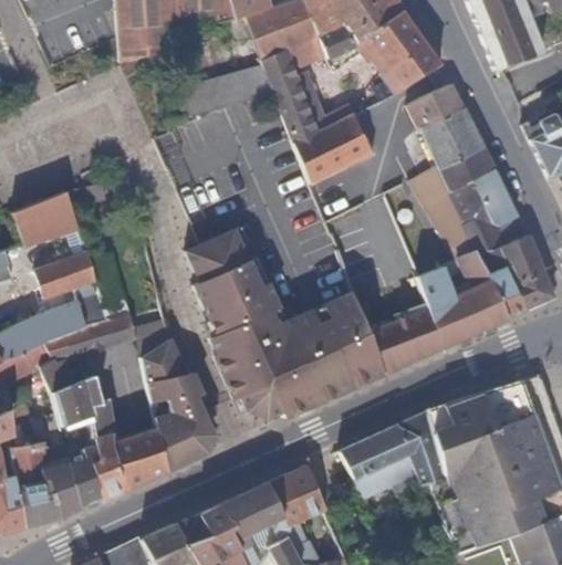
[(115,0),(121,63),(172,53),(173,33),(238,20),(231,0),(115,0)]
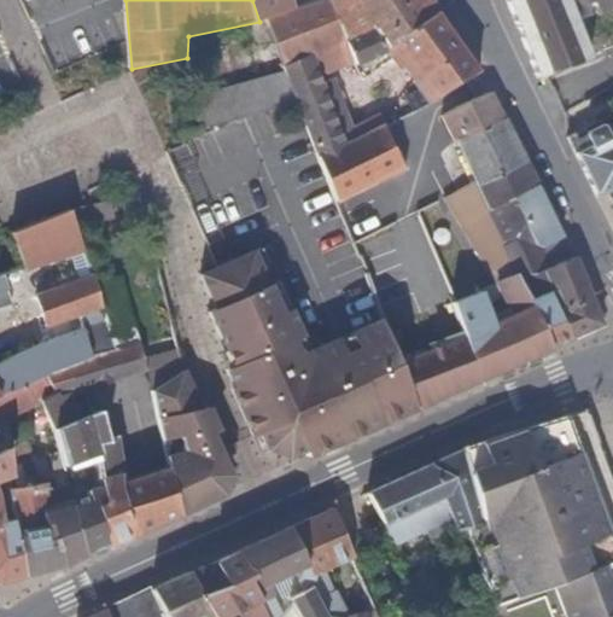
[(298,9),(295,0),(252,0),(260,22),(270,17),(298,9)]
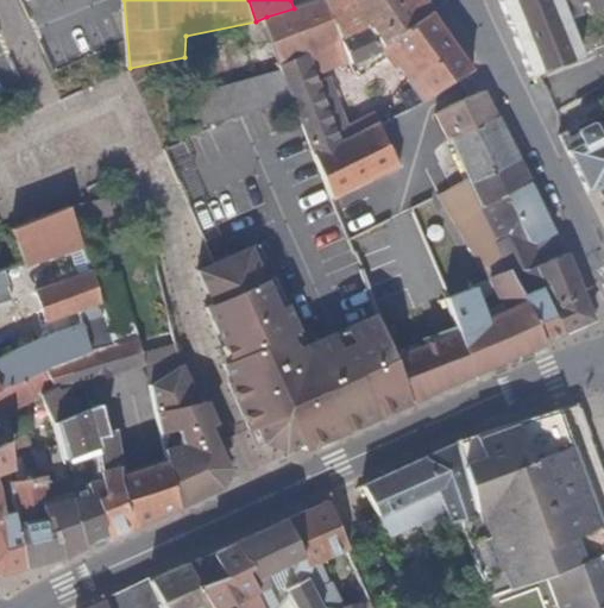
[(344,38),(326,0),(320,0),(294,8),(266,17),(284,66),(310,54),(318,73),(353,58),(344,38)]
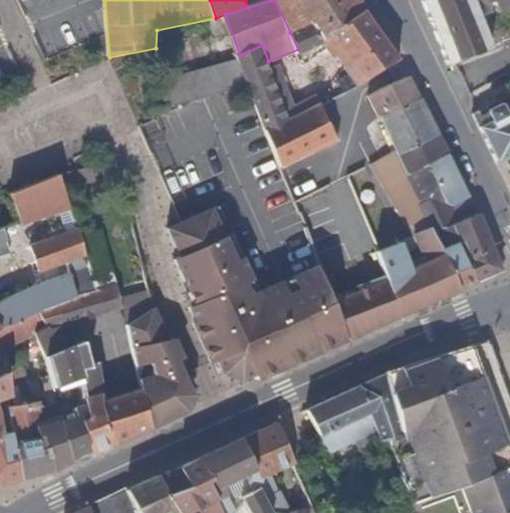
[(329,30),(367,7),(362,0),(275,0),(290,32),(311,19),(322,37),(330,32),(329,30)]
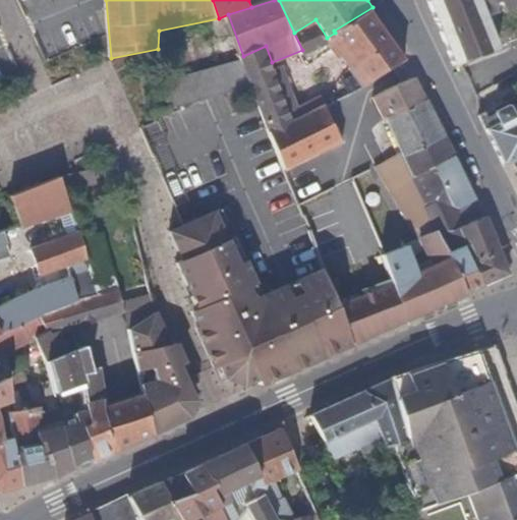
[(431,0),(457,66),(503,48),(485,5),(501,0),(504,0),(508,11),(516,8),(516,0),(431,0)]
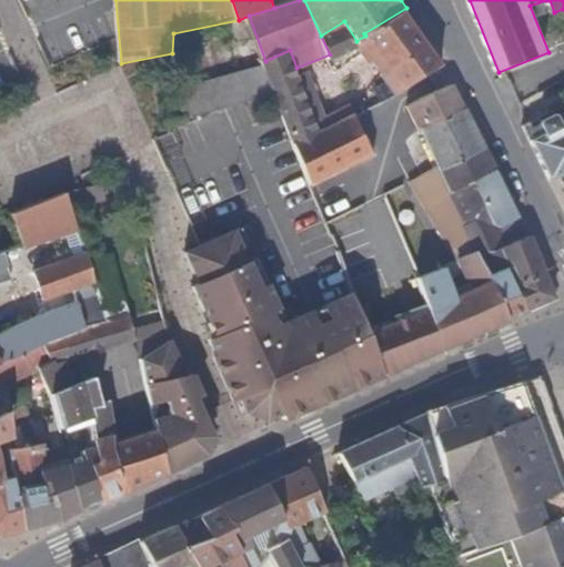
[(444,64),(406,8),(364,33),(365,36),(356,41),(344,21),(321,36),(330,54),(331,60),(359,48),(371,62),(376,60),(399,93),(444,64)]
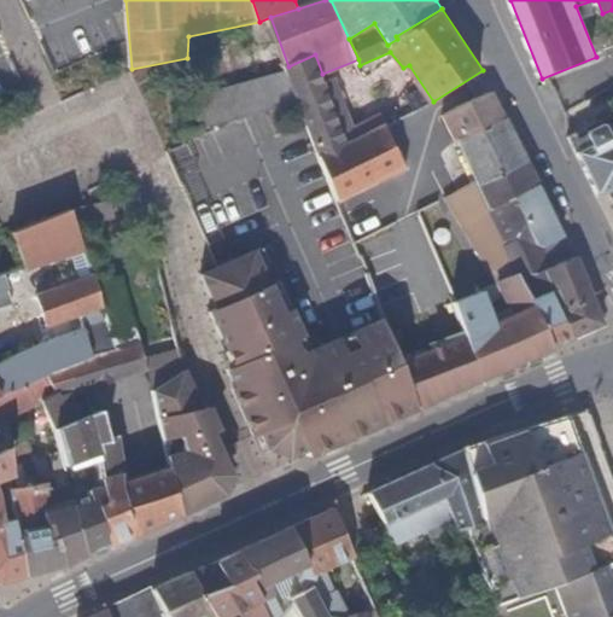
[(351,145),(322,74),(315,54),(289,67),(290,71),(302,102),(314,131),(323,158),(351,146),(351,145)]
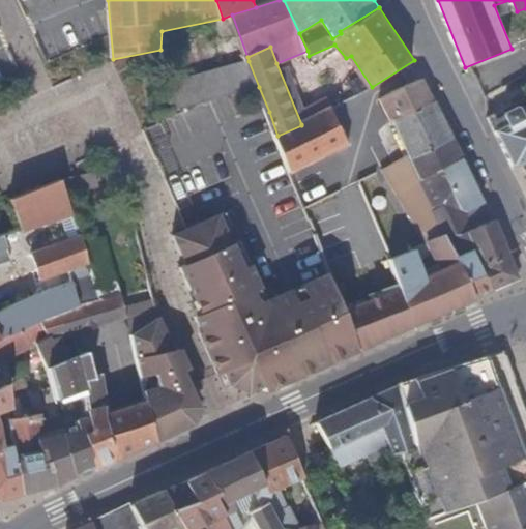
[(180,110),(259,87),(249,61),(161,89),(161,116),(180,110)]
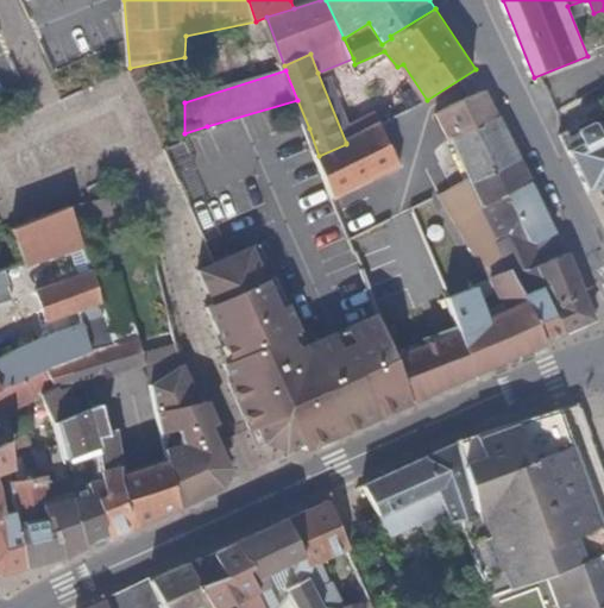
[(454,137),(502,116),(489,89),(439,114),(452,139),(454,137)]
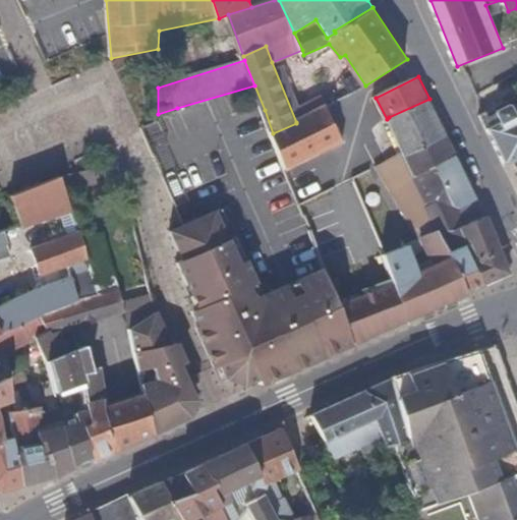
[(438,117),(429,99),(389,117),(404,154),(448,135),(438,117)]
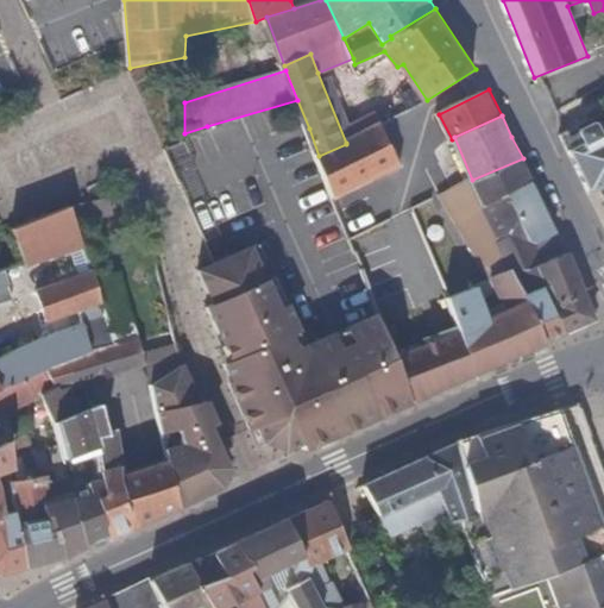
[(603,116),(564,133),(592,192),(603,189),(603,116)]
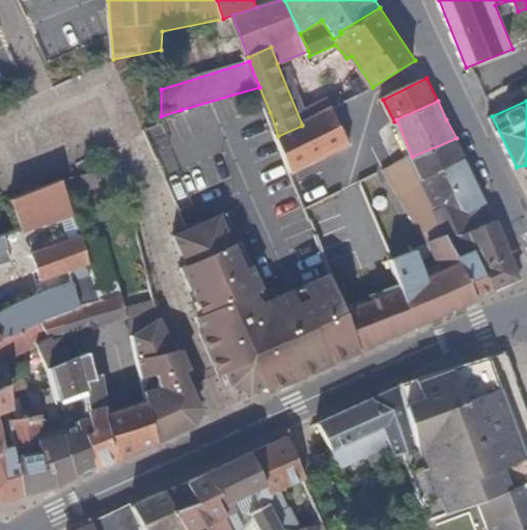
[(352,142),(335,110),(302,124),(302,126),(278,136),(282,146),(293,172),(300,169),(309,164),(326,157),(352,144),(352,142)]
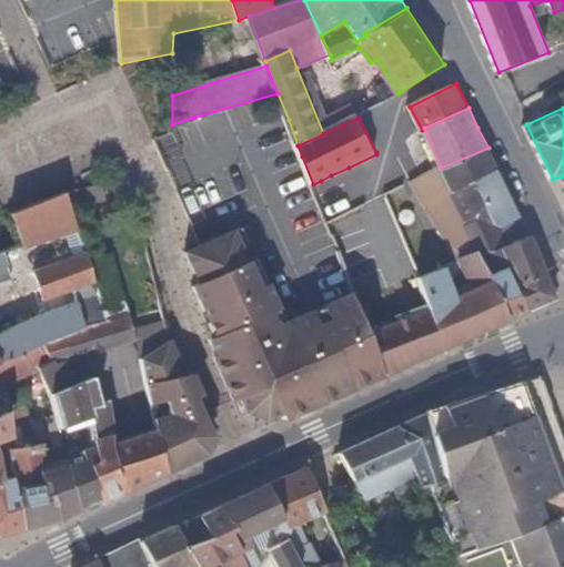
[(203,245),(222,238),(174,131),(155,139),(203,245)]
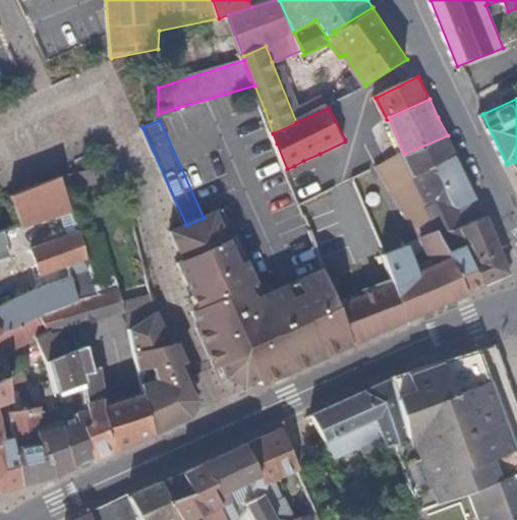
[(380,156),(368,129),(345,139),(345,141),(351,155),(355,165),(380,156)]
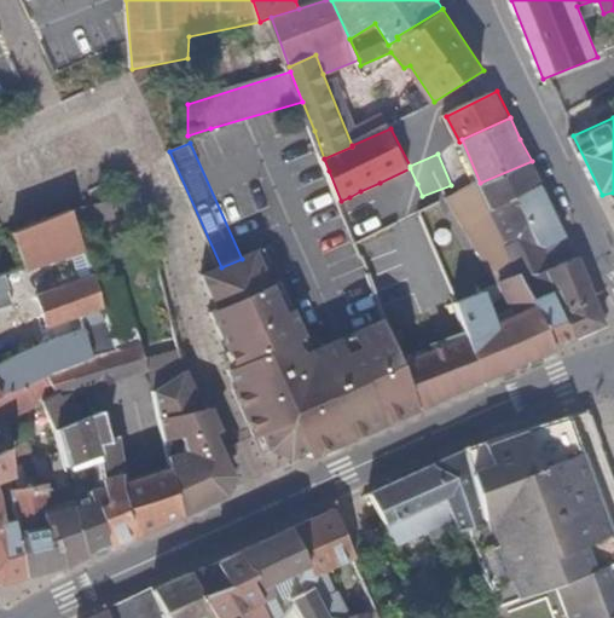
[(493,209),(543,183),(532,161),(480,183),(493,209)]
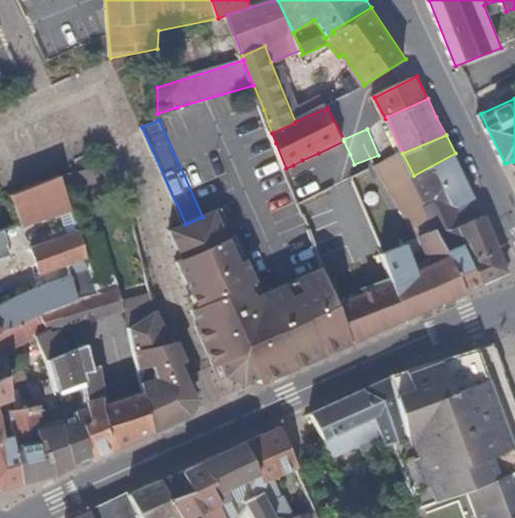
[(358,176),(354,164),(350,154),(344,141),(318,153),(334,189),(358,176)]
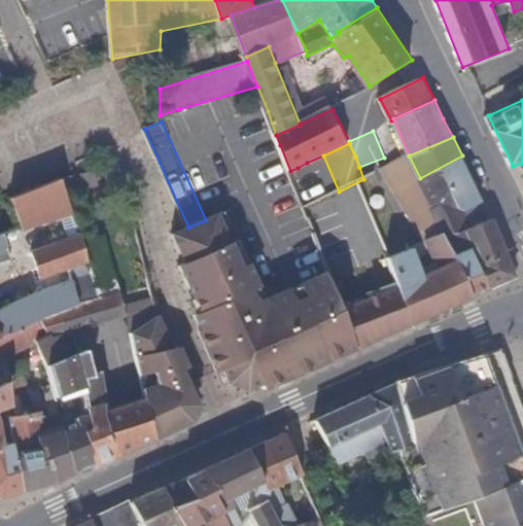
[(475,295),(460,267),(447,239),(420,178),(409,155),(384,169),(428,243),(434,256),(432,257),(420,264),(415,248),(404,223),(383,234),(389,257),(412,324),(439,312),(475,295)]
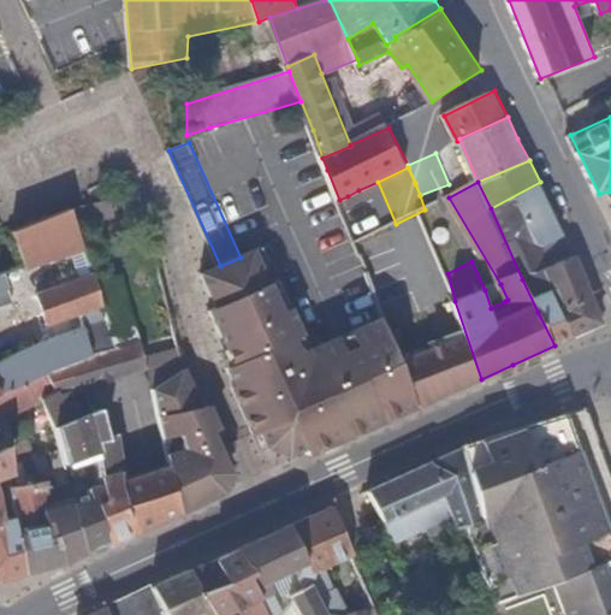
[(603,315),(577,254),(576,255),(540,182),(491,208),(522,279),(538,312),(555,346),(562,343),(568,341),(576,336),(598,326),(600,320),(603,315)]
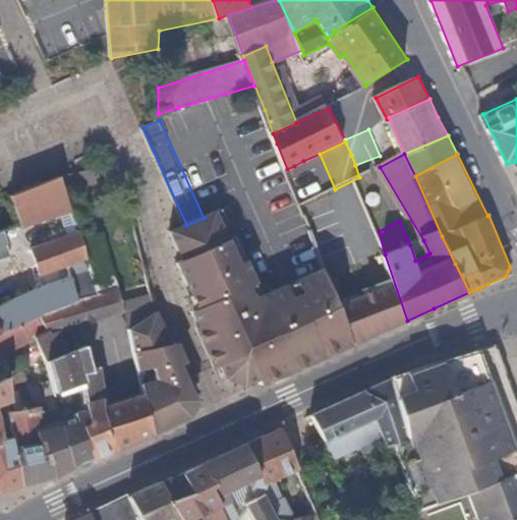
[(309,172),(303,161),(294,166),(299,177),(309,172)]
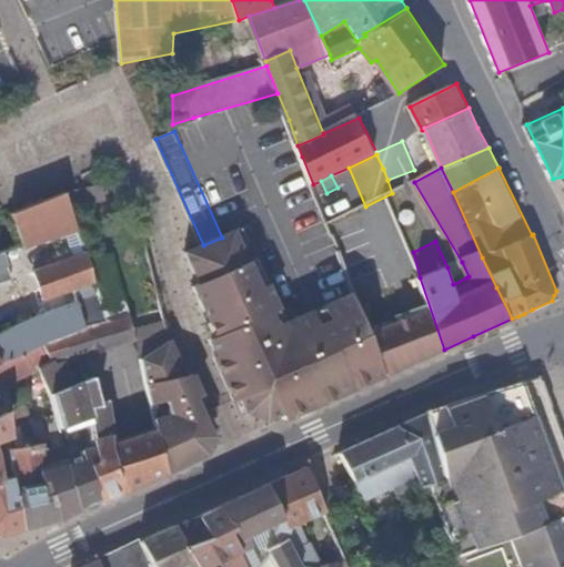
[(81,230),(67,193),(14,213),(26,246),(27,246),(81,230)]
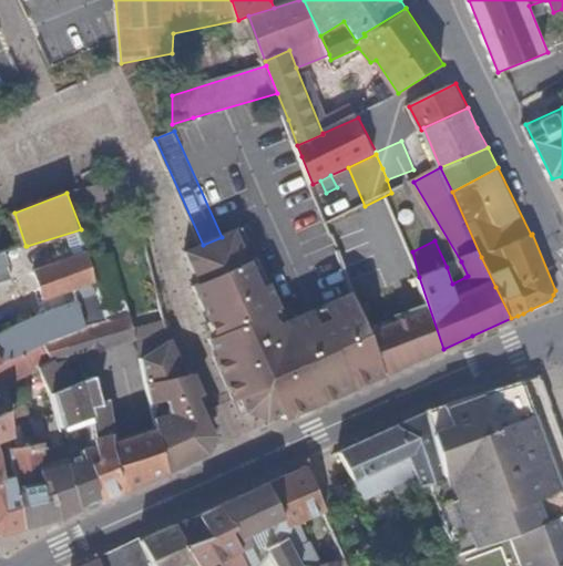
[(387,373),(358,291),(287,323),(244,227),(222,237),(203,245),(188,251),(202,281),(195,285),(217,335),(211,338),(238,399),(242,397),(248,411),(267,419),(283,412),(286,419),(387,373)]
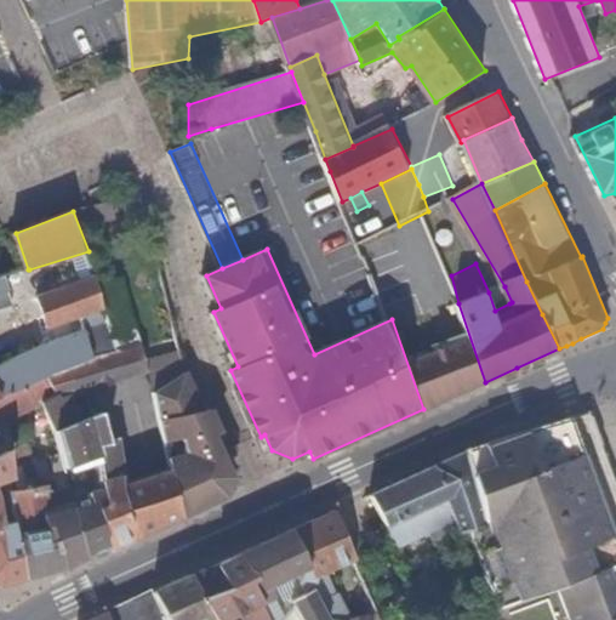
[(485,382),(458,303),(451,276),(445,257),(421,266),(431,295),(433,302),(392,319),(423,409),(465,391),(485,382)]
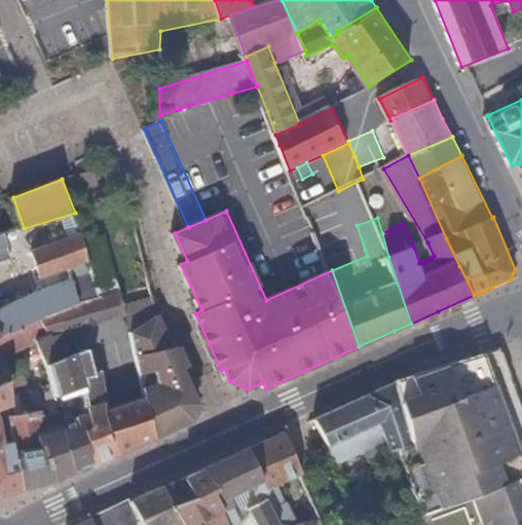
[(0,262),(14,258),(11,247),(6,234),(0,235),(0,337),(3,336),(46,316),(100,298),(92,266),(91,262),(84,240),(82,233),(34,252),(42,277),(71,268),(74,277),(75,278),(38,292),(14,302),(0,309),(0,262)]
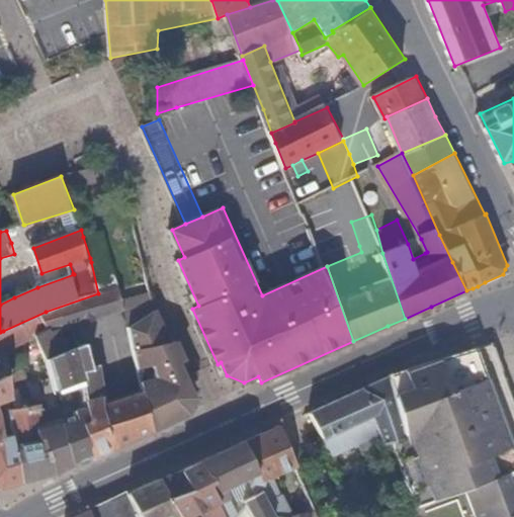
[(111,257),(104,231),(83,237),(90,258),(91,262),(111,257)]
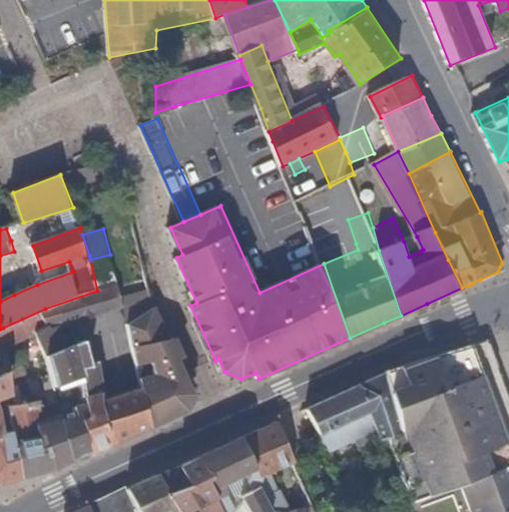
[(123,308),(110,254),(90,260),(97,291),(45,309),(52,325),(54,330),(65,327),(123,308)]
